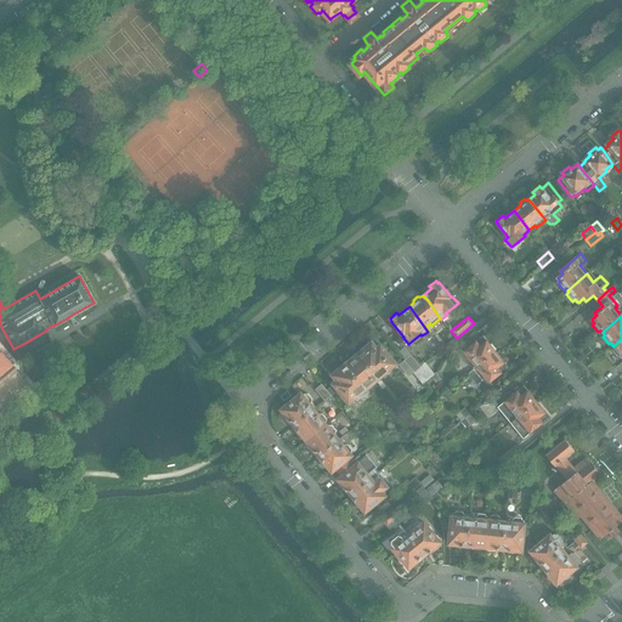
[(496,351),(486,340),(482,335),(479,339),(464,351),(476,367),(496,351)]
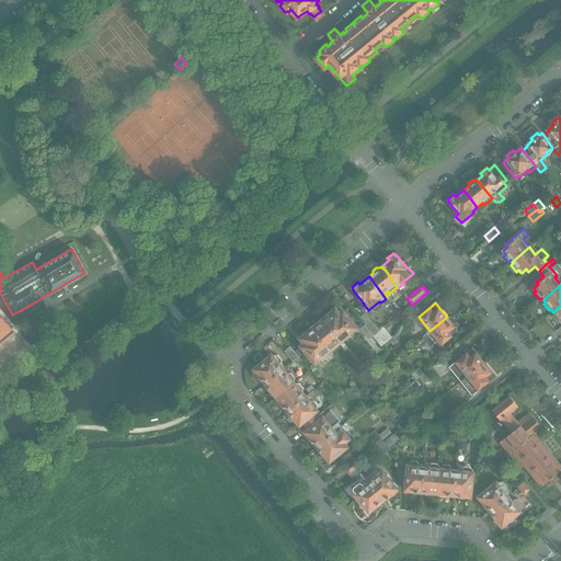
[(357,329),(343,311),(340,315),(335,309),(330,313),(328,313),(324,316),(324,318),(324,319),(341,339),(343,340),(348,335),(347,333),(352,330),(353,332),(357,329)]
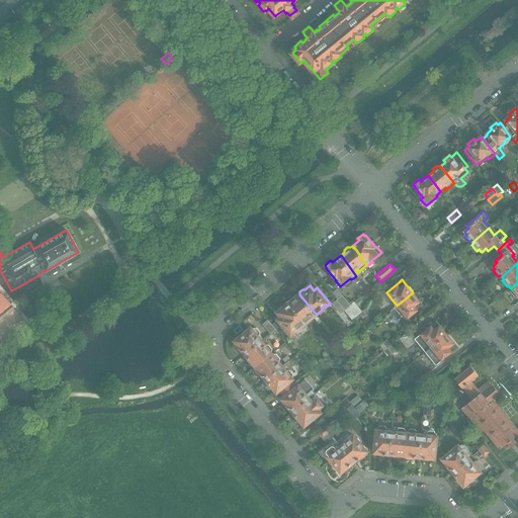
[(26,325),(1,293),(0,292),(0,343),(2,342),(3,343),(4,342),(3,341),(9,336),(10,337),(11,336),(10,335),(17,330),(18,331),(18,330),(17,329),(24,324),(25,325),(26,325)]
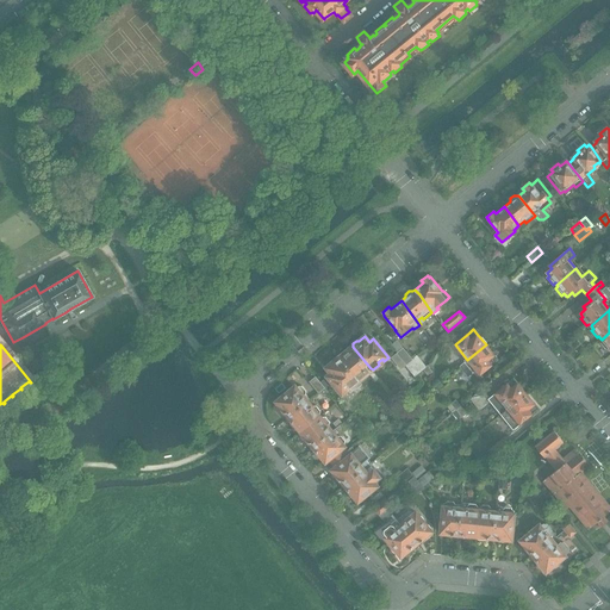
[(495,363),(499,360),(496,356),(486,344),(467,360),(460,366),(468,377),(475,371),(480,375),(495,363)]
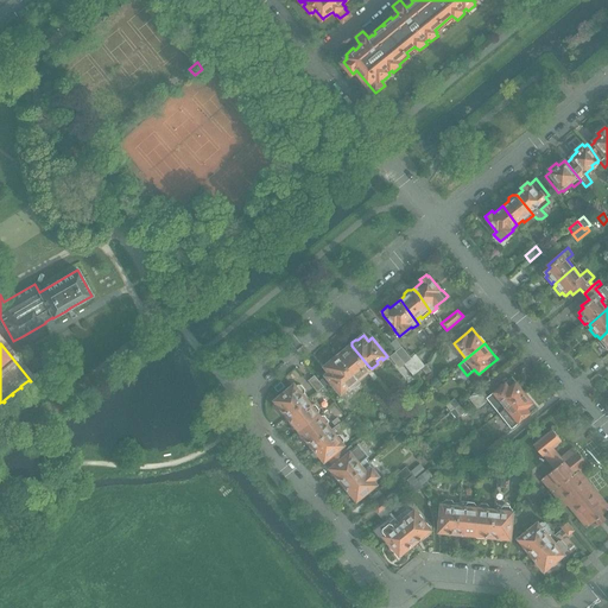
[(369,367),(352,346),(344,350),(343,349),(339,353),(340,355),(339,356),(356,379),(369,367)]
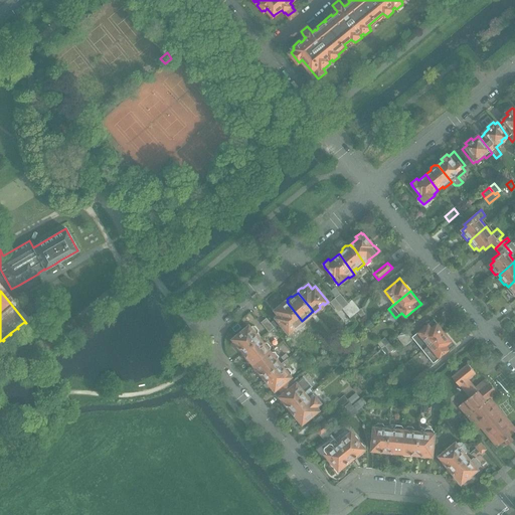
[(348,304),(340,295),(335,299),(343,308),(348,304)]
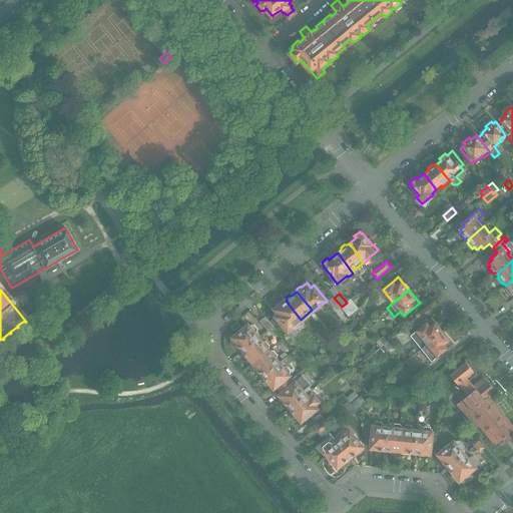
[(342,307),(334,298),(330,302),(344,319),(348,316),(345,312),(341,307),(342,307)]
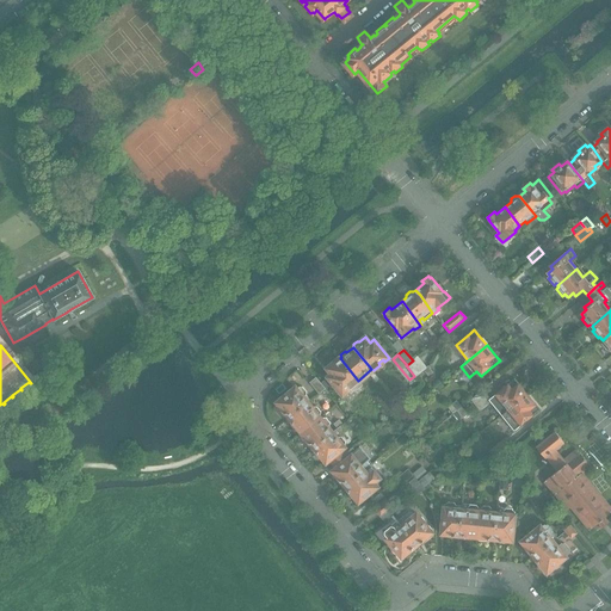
[(423,362),(418,356),(413,360),(407,365),(406,365),(411,371),(423,362)]
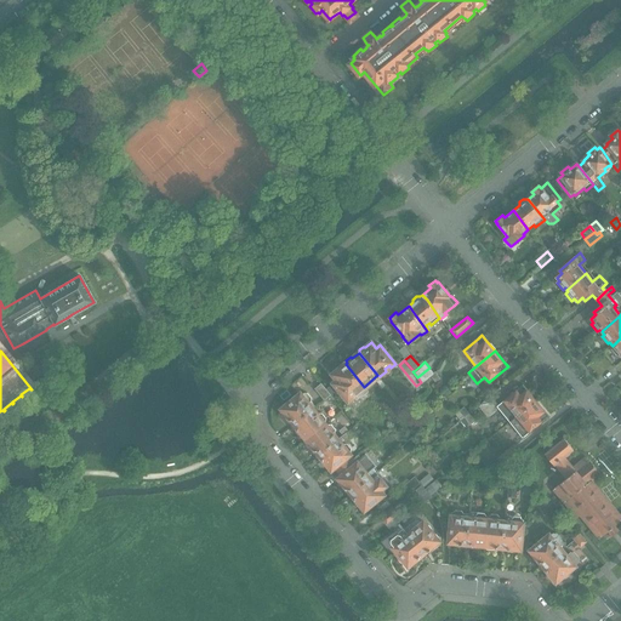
[(364,387),(346,364),(343,365),(342,364),(337,368),(339,370),(332,375),(337,381),(334,383),(351,404),(355,400),(357,402),(368,392),(364,387)]
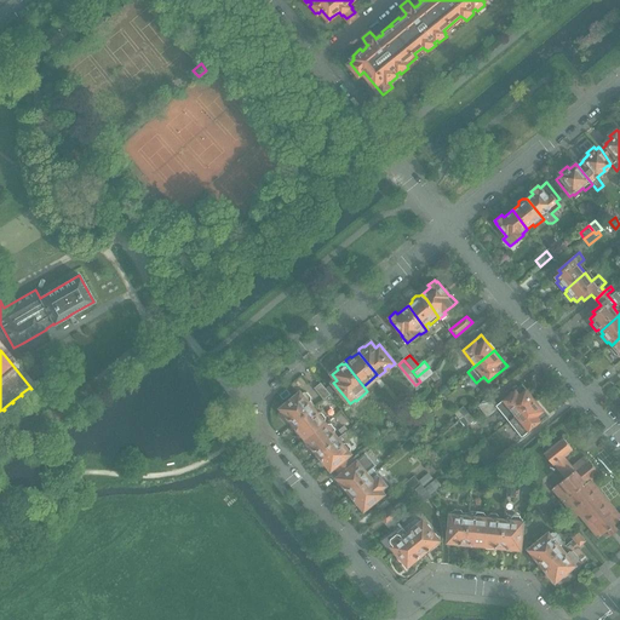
[(434,373),(429,367),(417,377),(420,382),(422,380),(423,383),(430,377),(434,373)]
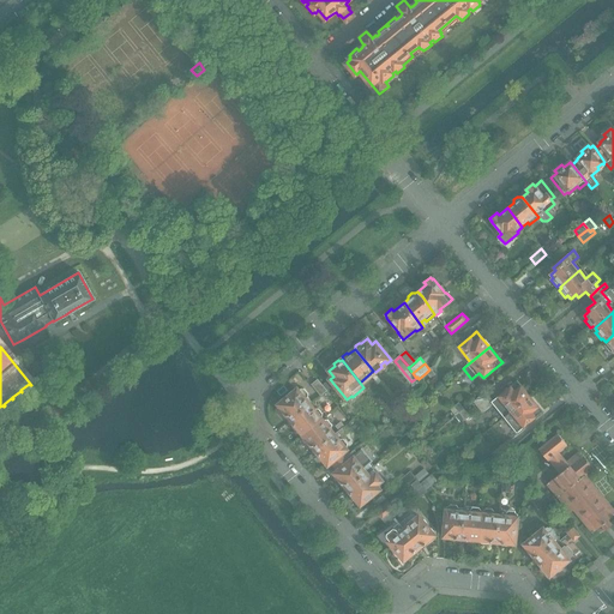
[(435,375),(431,368),(429,369),(426,373),(431,379),(435,375)]
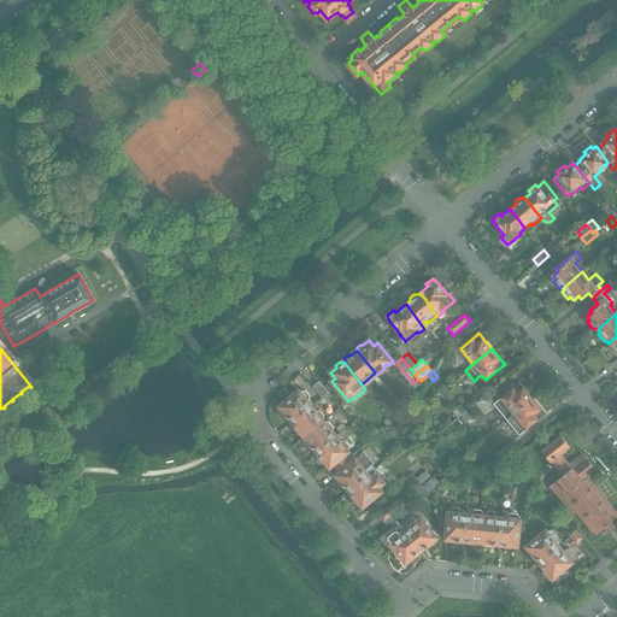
[(383,383),(377,376),(374,378),(380,386),(383,383)]
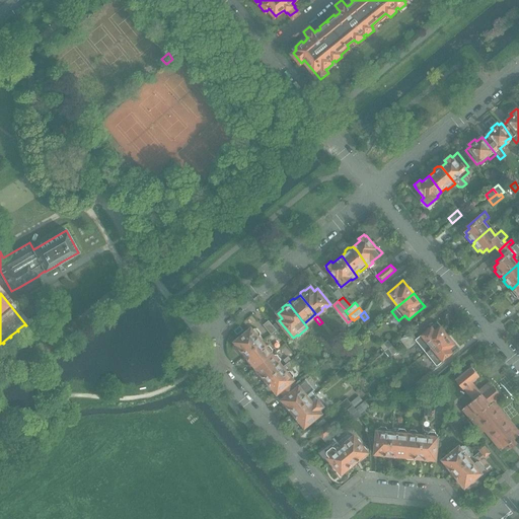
[(276,330),(275,328),(273,325),(267,319),(262,323),(271,335),(276,330)]
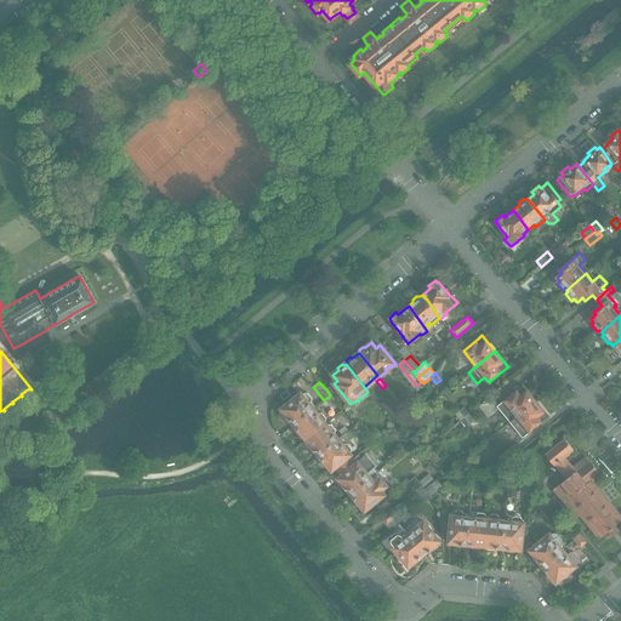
[(503,402),(499,405),(500,408),(499,409),(510,422),(536,402),(535,400),(530,394),(527,389),(523,385),(519,388),(503,402)]
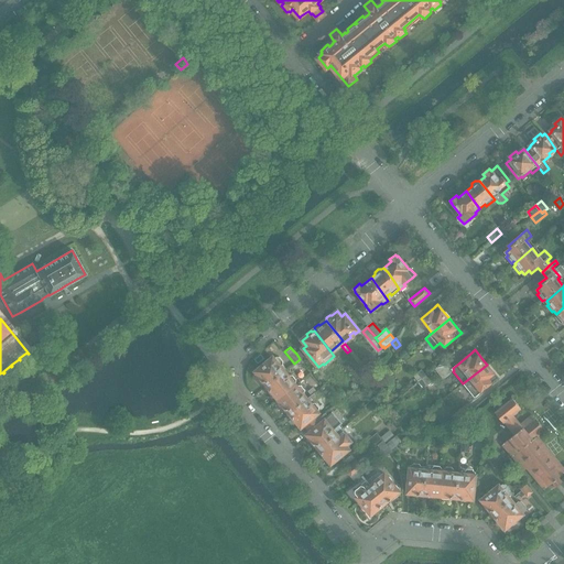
[(267,387),(285,371),(281,367),(283,365),(283,362),(279,357),(277,357),(274,359),(273,357),(270,360),(268,359),(264,362),(266,364),(262,367),(260,366),(257,369),(257,371),(256,372),(262,380),(262,382),(263,382),(266,384),(266,386),(267,387)]
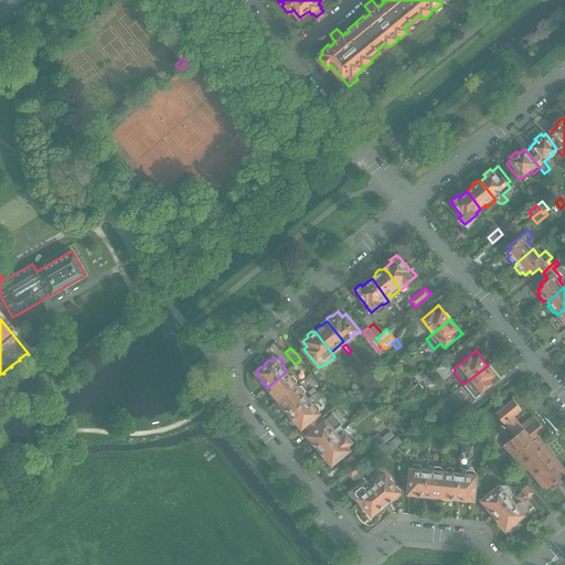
[(301,360),(300,360),(295,364),(299,369),(305,364),(301,360)]
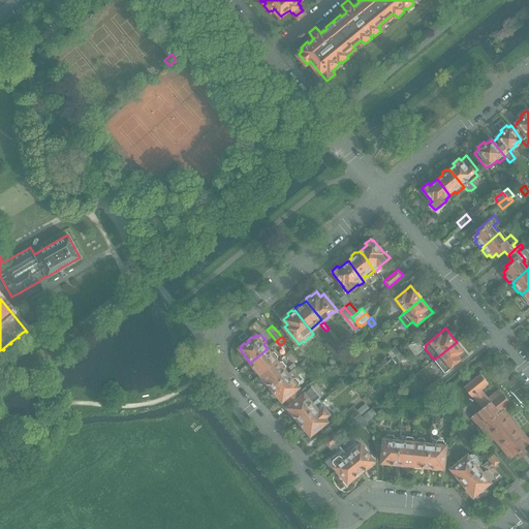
[(409,344),(407,346),(415,356),(425,348),(426,347),(425,345),(417,337),(409,344)]
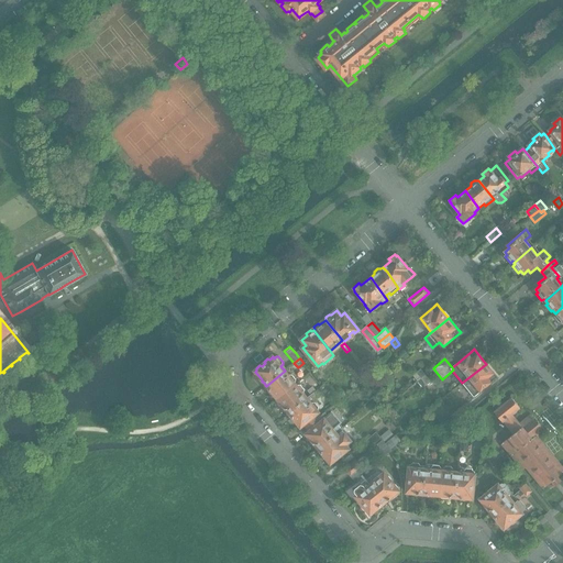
[(486,364),(462,383),(474,397),(479,392),(493,382),(494,381),(497,377),(495,374),(494,374),(486,364)]
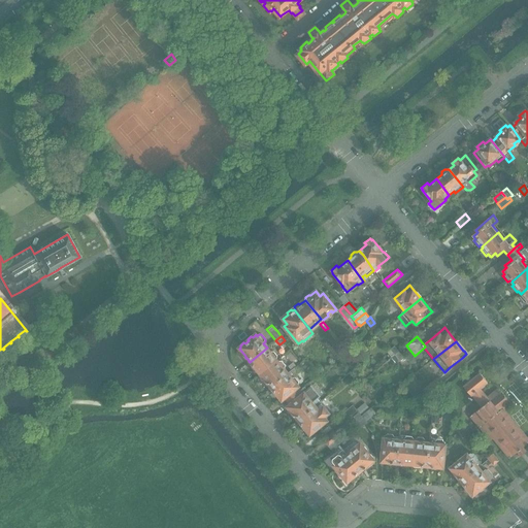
[(392,358),(399,352),(395,347),(391,350),(387,353),(392,358)]
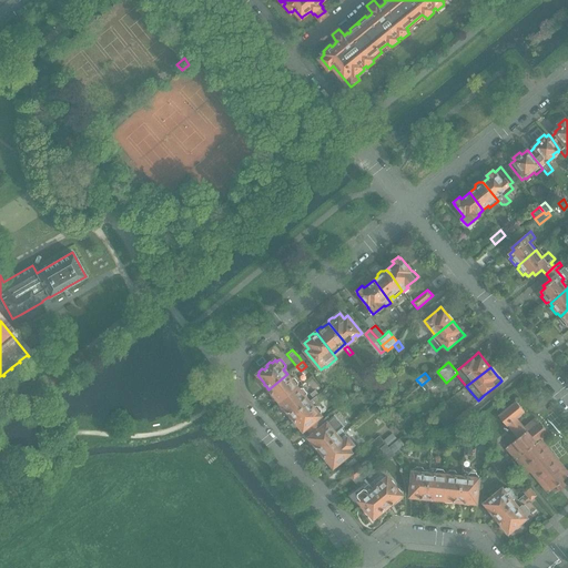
[(281,403),(298,388),(297,386),(298,384),(294,379),(292,379),(287,374),(269,389),(270,391),(272,393),(272,394),(273,394),(281,403)]
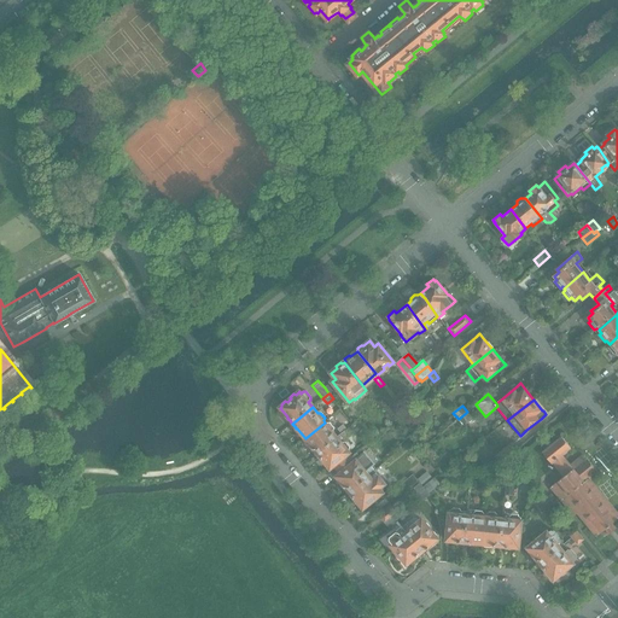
[(472,419),(467,412),(459,419),(464,426),(472,419)]
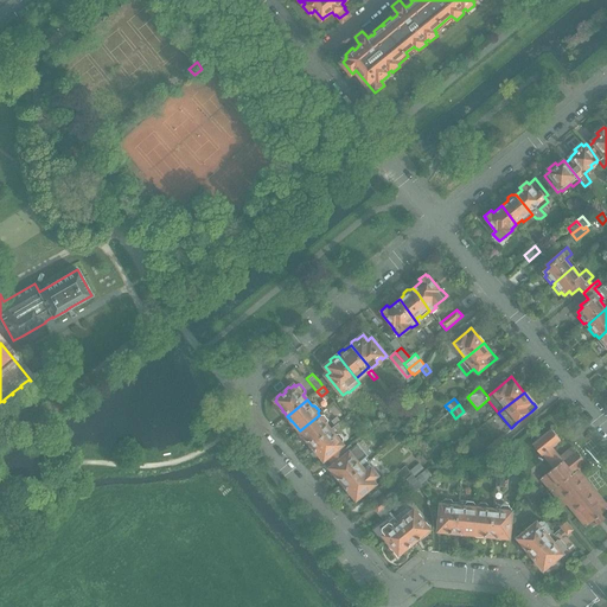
[(311,446),(332,429),(326,423),(327,421),(323,415),(320,415),(319,415),(300,430),(307,439),(307,440),(308,441),(311,443),(311,446)]
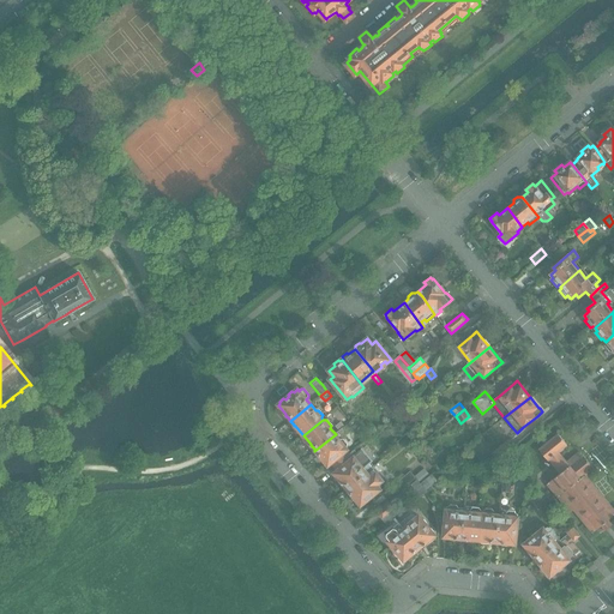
[(347,452),(348,450),(347,449),(348,446),(343,440),(347,437),(347,433),(343,427),(338,431),(336,434),(314,451),(315,452),(317,452),(319,455),(319,456),(320,456),(327,465),(331,463),(335,467),(349,455),(347,452)]
